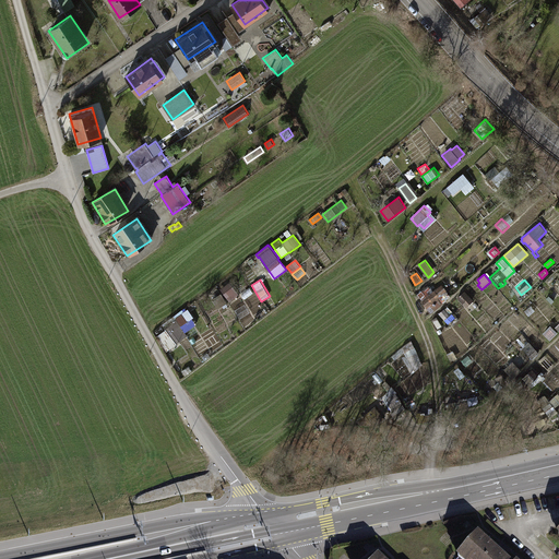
[(219,289),(229,301),(239,294),(229,282),(219,289)]
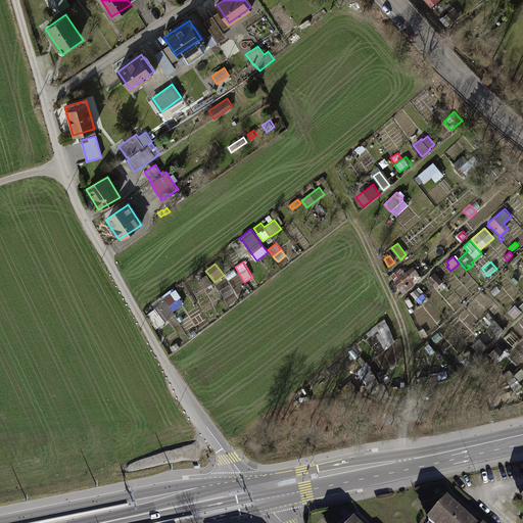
[(398,289),(402,294),(422,277),(418,273),(419,272),(414,266),(408,271),(402,265),(390,275),(394,281),(393,282),(399,288),(398,289)]
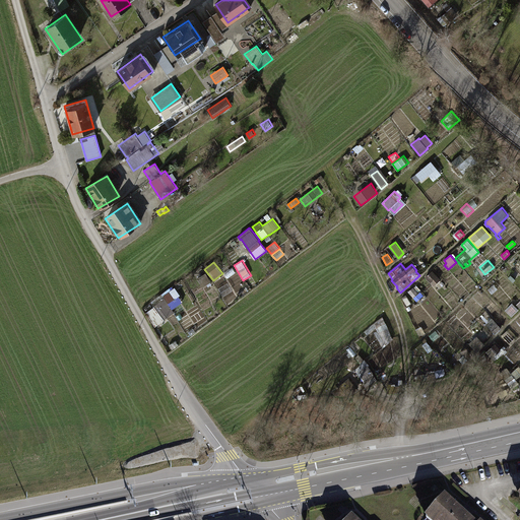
[(233,268),(224,273),(228,278),(236,272),(233,268)]
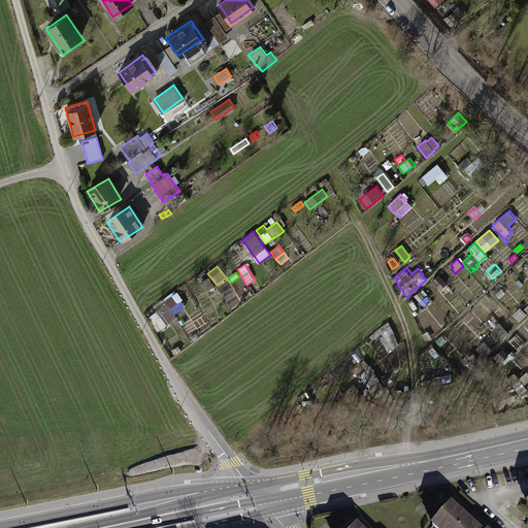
[(432,282),(440,291),(448,284),(439,274),(432,282)]
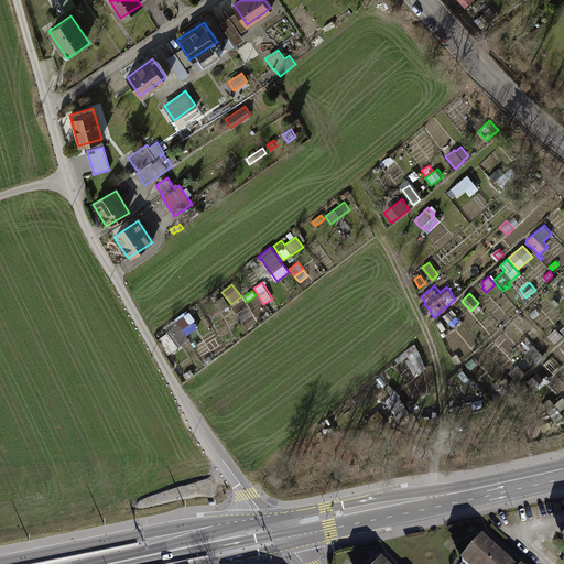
[(214,303),(219,312),(224,308),(226,311),(230,307),(228,306),(229,305),(223,296),(214,303)]
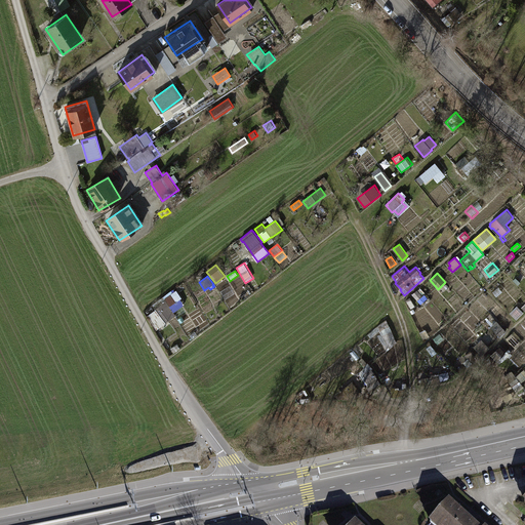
[(412,294),(418,300),(423,296),(417,289),(412,294)]
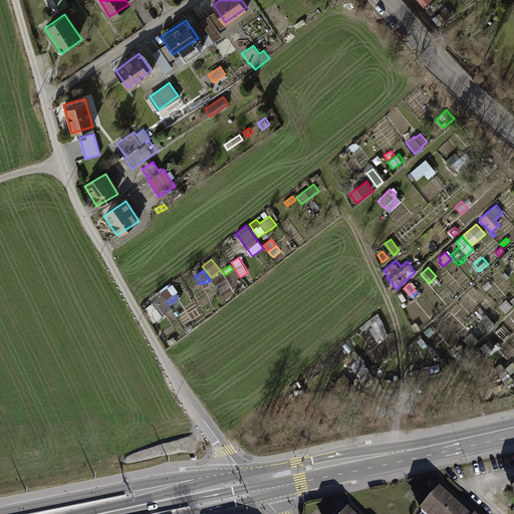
[(153,312),(157,319),(173,309),(170,305),(179,299),(170,285),(161,291),(160,290),(158,292),(160,295),(158,296),(159,297),(151,303),(156,310),(153,312)]
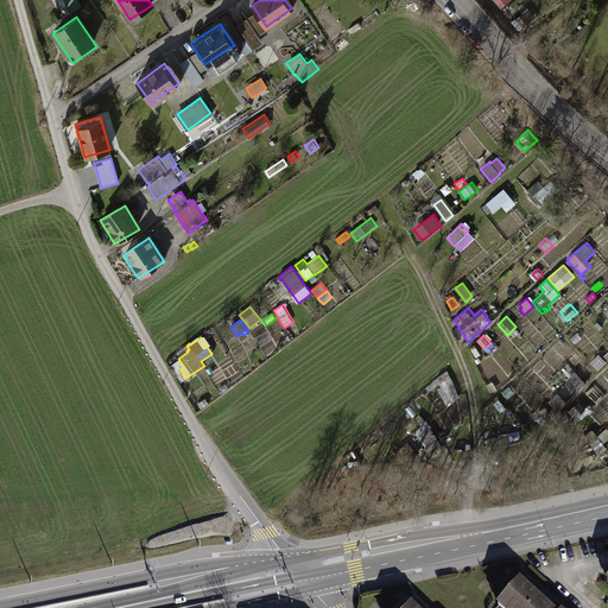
[(590,362),(597,371),(607,362),(599,353),(590,362)]
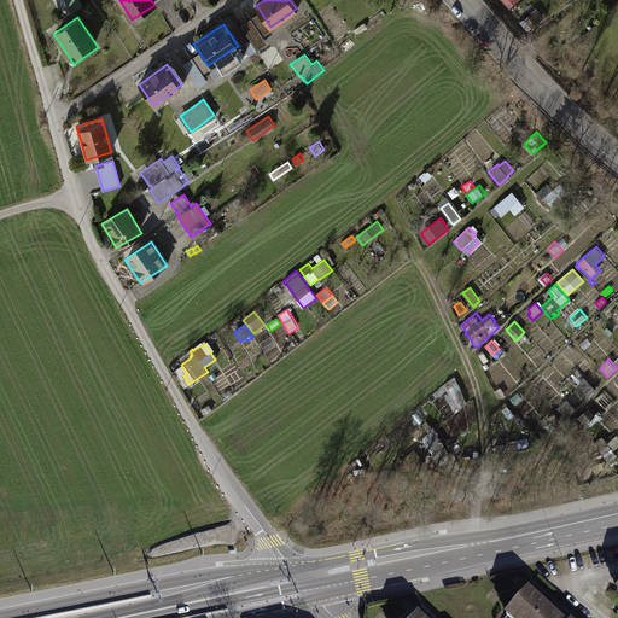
[(588,398),(596,390),(584,377),(579,380),(572,373),(570,375),(578,383),(576,385),(588,398)]
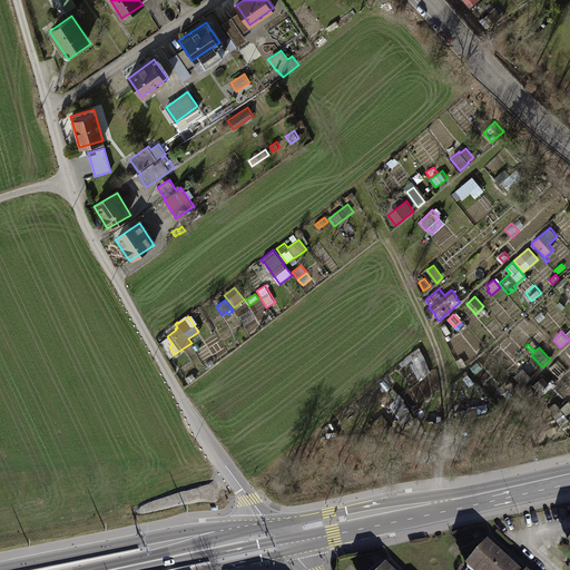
[(410,354),(422,379),(431,374),(420,350),(410,354)]
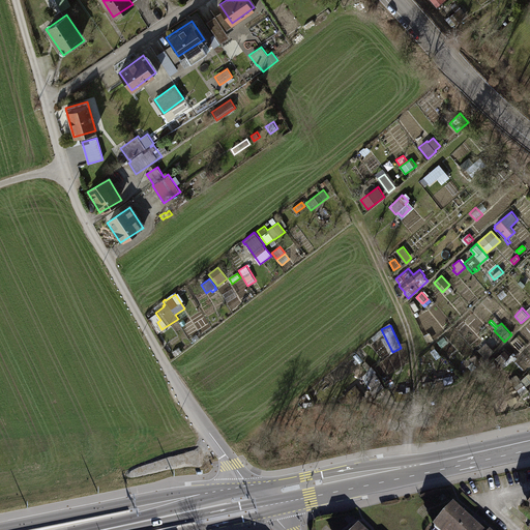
[(438,343),(442,348),(448,343),(444,337),(438,343)]
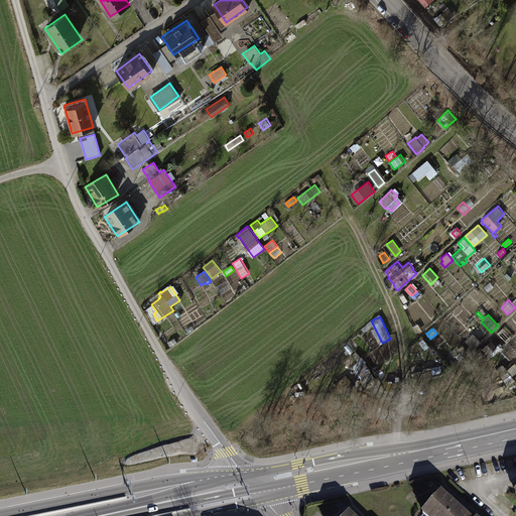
[(483,343),(473,334),(466,342),(475,351),(483,343)]
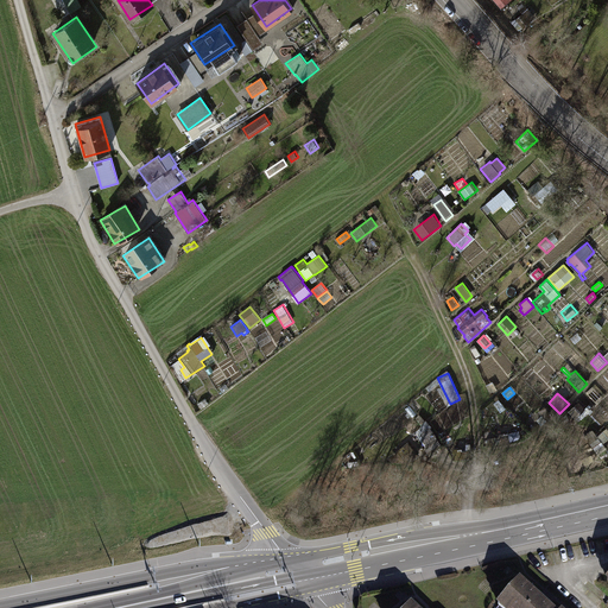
[(197,405),(198,404),(200,406),(198,409),(200,411),(209,404),(206,398),(200,401),(196,397),(194,399),(197,405)]
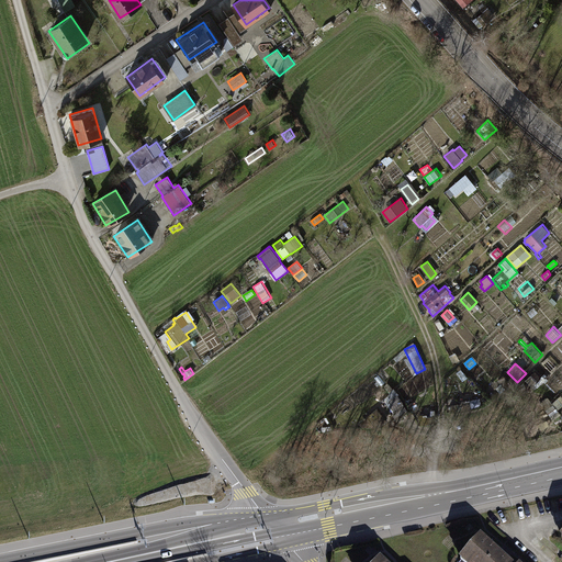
[(535,370),(526,380),(536,391),(544,382),(546,383),(549,380),(547,378),(548,377),(544,373),(541,377),(535,370)]
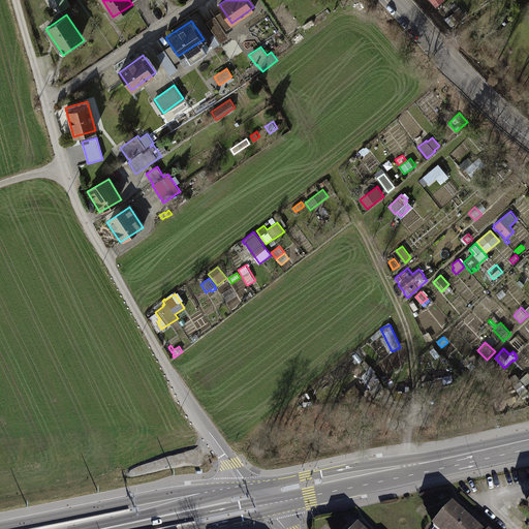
[(352,355),(359,364),(363,360),(356,352),(352,355)]
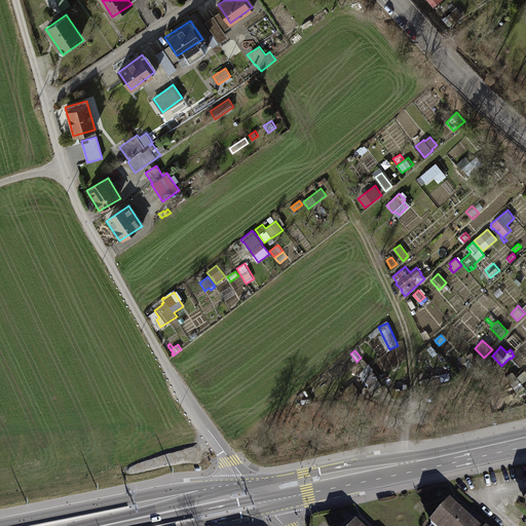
[(464,363),(468,368),(474,364),(472,362),(477,358),(471,350),(465,357),(467,360),(464,363)]
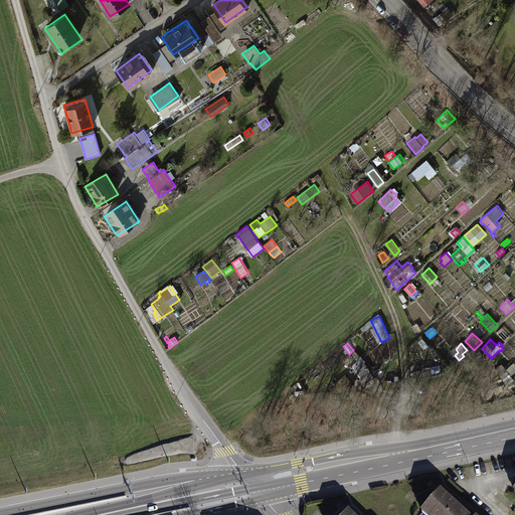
[(335,356),(341,363),(347,357),(342,351),(335,356)]
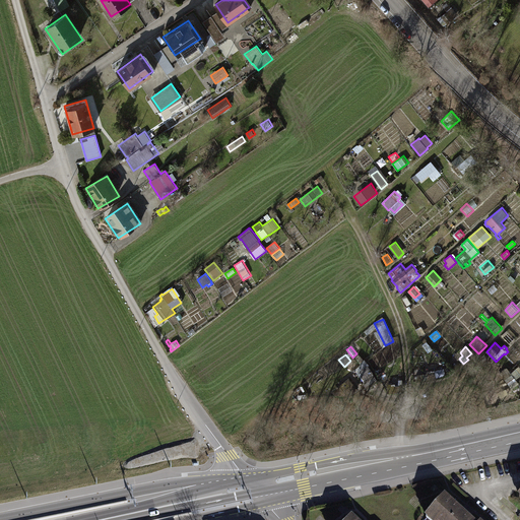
[(374,373),(368,366),(369,365),(365,359),(364,360),(360,354),(356,358),(358,359),(362,364),(352,371),(359,377),(355,379),(359,383),(363,380),(369,388),(378,380),(373,374),(374,373)]
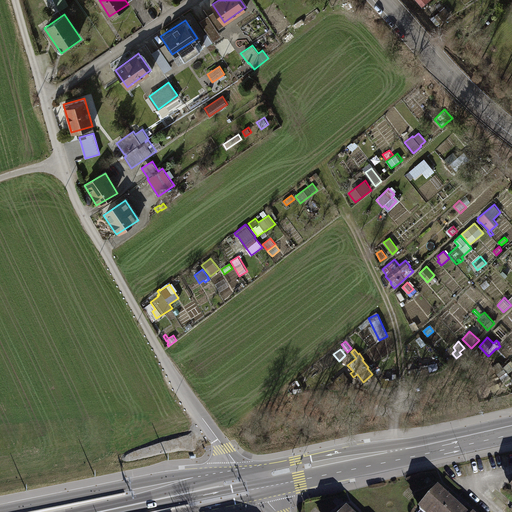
[(494,369),(502,379),(509,374),(502,364),(494,369)]
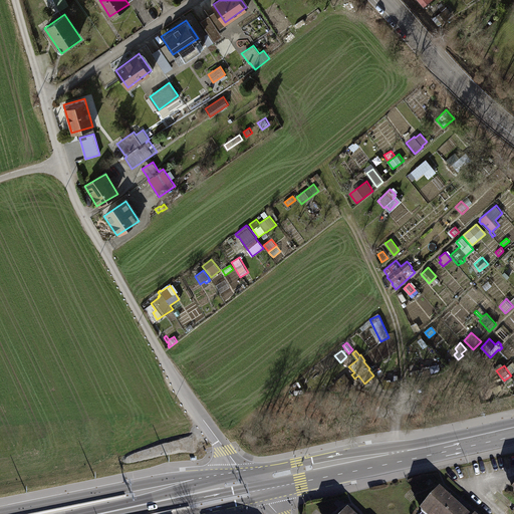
[(372,369),(377,377),(381,374),(377,366),(372,369)]
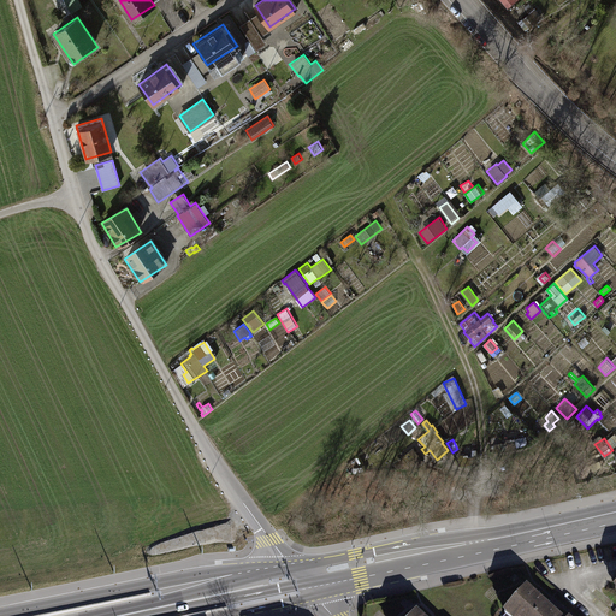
[(425,461),(413,448),(398,461),(410,474),(425,461)]
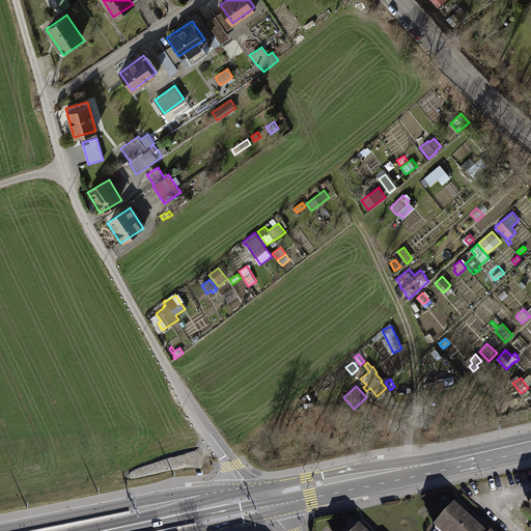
[(478,530),(475,528),(452,509),(435,530),(436,530),(478,530)]
